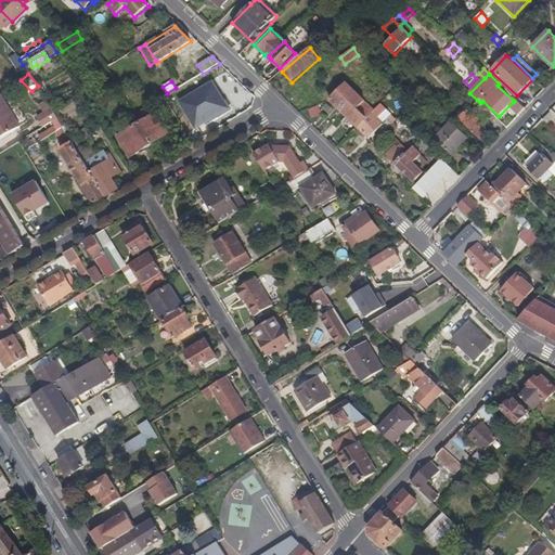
[(230,110),(215,82),(181,102),(197,129),(230,110)]
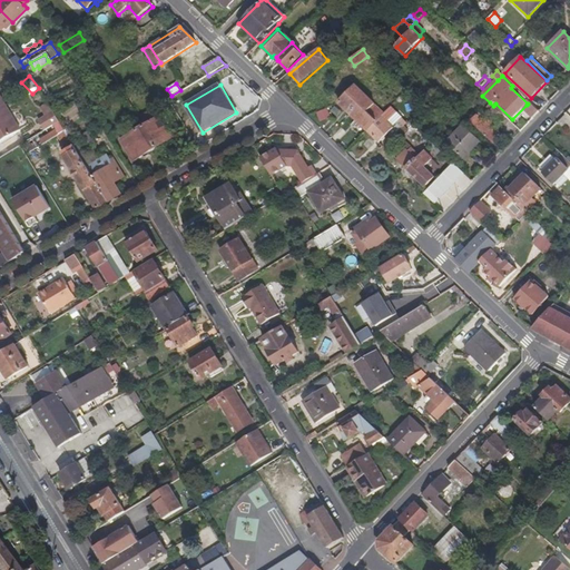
[(380,118),(371,109),(374,106),(355,87),(338,104),(366,131),(380,118)]
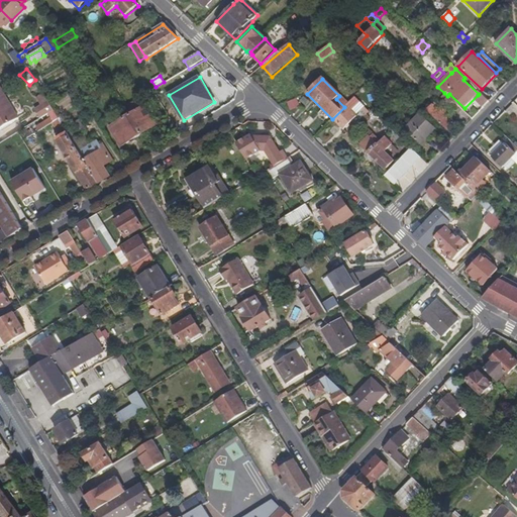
[(9,106),(0,91),(0,94),(8,107),(9,106)]
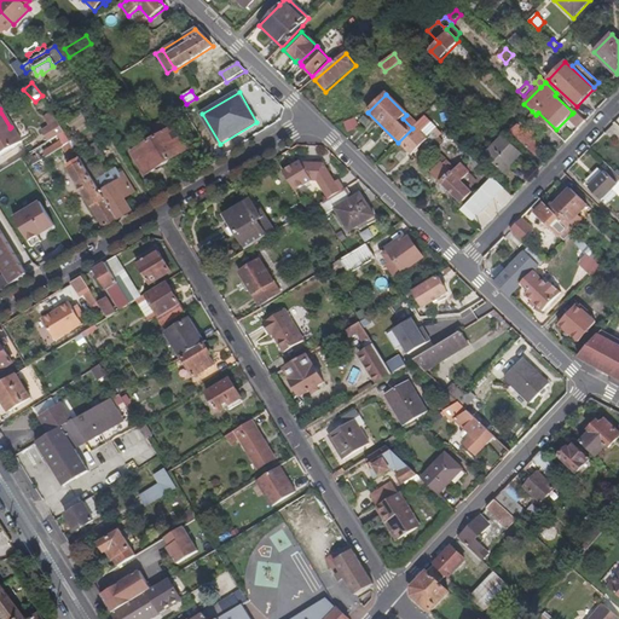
[(573,113),(572,114),(573,116),(571,120),(580,128),(586,122),(574,110),(573,113)]
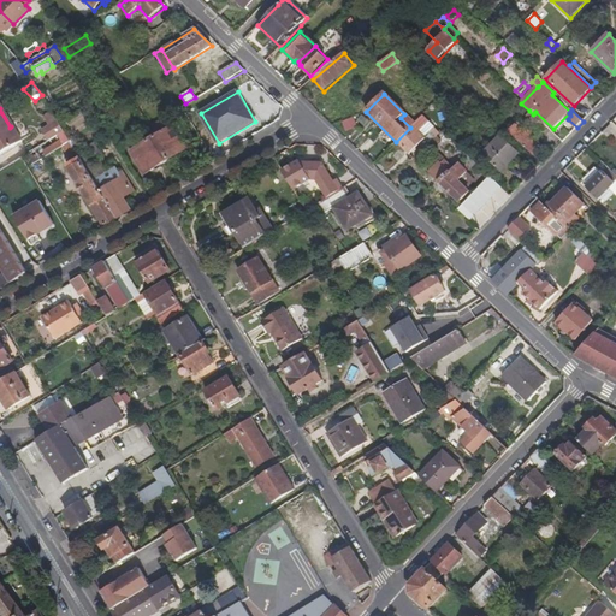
[(0,153),(21,141),(11,126),(10,128),(0,112),(0,153)]
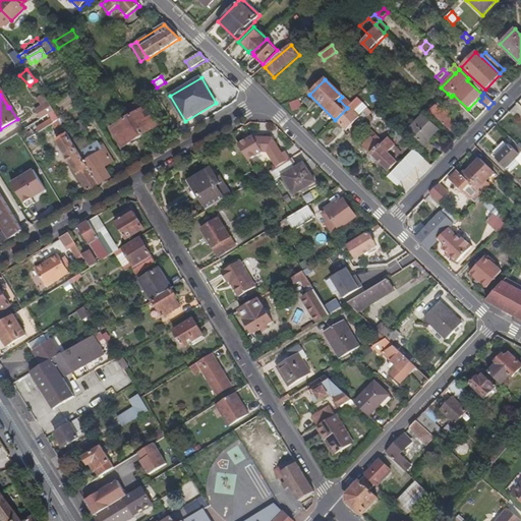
[(42,106),(48,103),(43,96),(38,99),(42,106)]
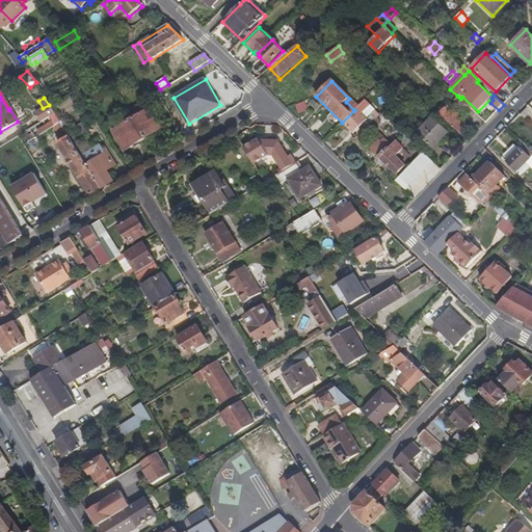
[(349,99),(346,102),(354,110),(358,106),(350,98),(349,99)]
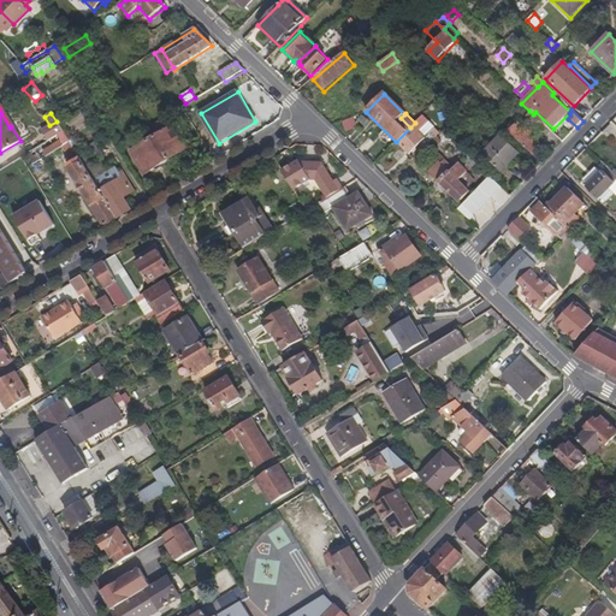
[(540,132),(545,126),(533,114),(529,119),(528,120),(540,132)]
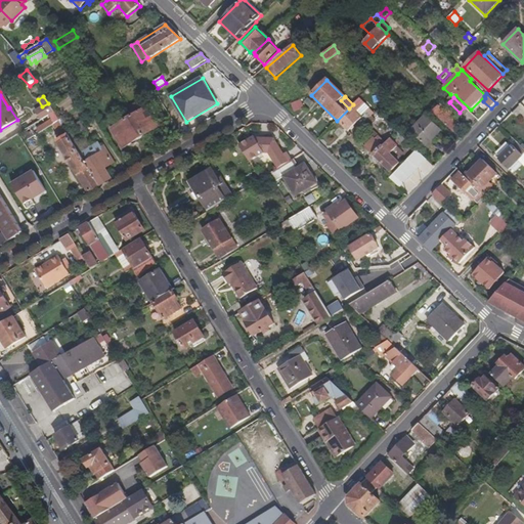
[(349,108),(337,121),(348,132),(364,115),(368,119),(374,114),(359,98),(354,105),(353,104),(349,108)]
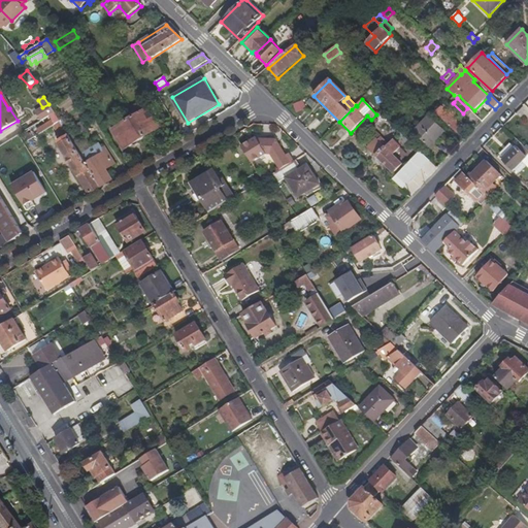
[(160,128),(143,100),(129,109),(127,105),(123,107),(132,122),(113,133),(125,151),(160,128)]
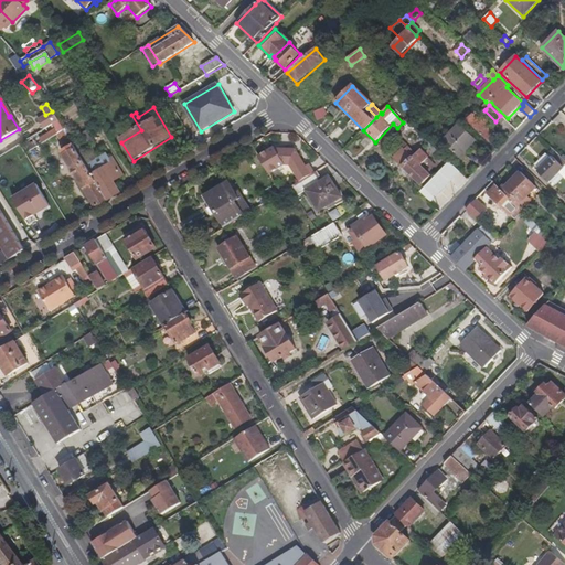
[(469,110),(462,117),(489,142),(497,135),(487,124),(488,121),(478,112),(475,113),(473,115),(469,110)]
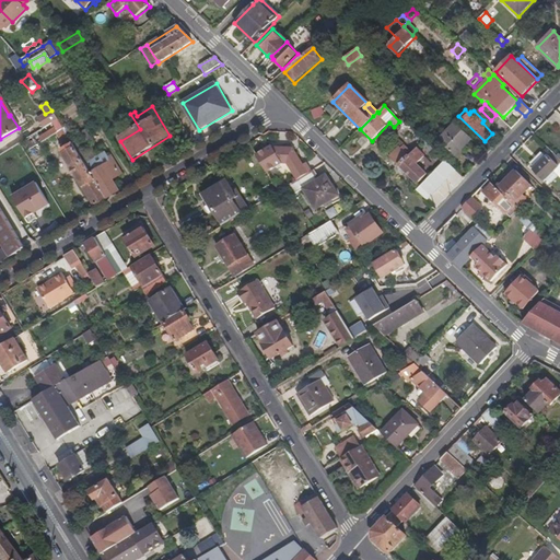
[(56,117),(51,111),(45,114),(37,118),(42,126),(56,117)]
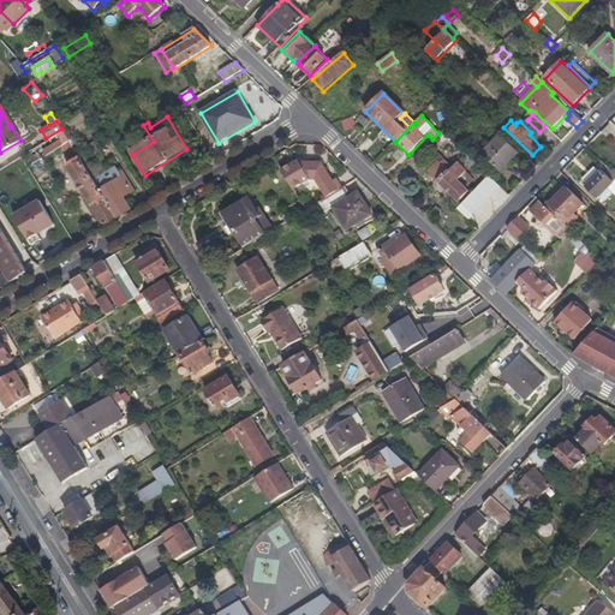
[(57,136),(63,131),(61,129),(46,138),(47,141),(57,136)]
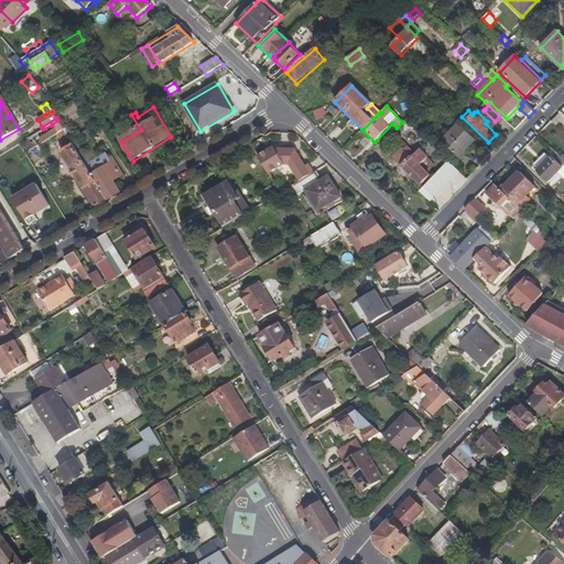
[(64,130),(57,120),(52,125),(54,128),(38,138),(41,143),(60,132),(63,137),(60,139),(66,149),(68,153),(63,156),(95,208),(108,201),(87,167),(73,144),(64,130)]
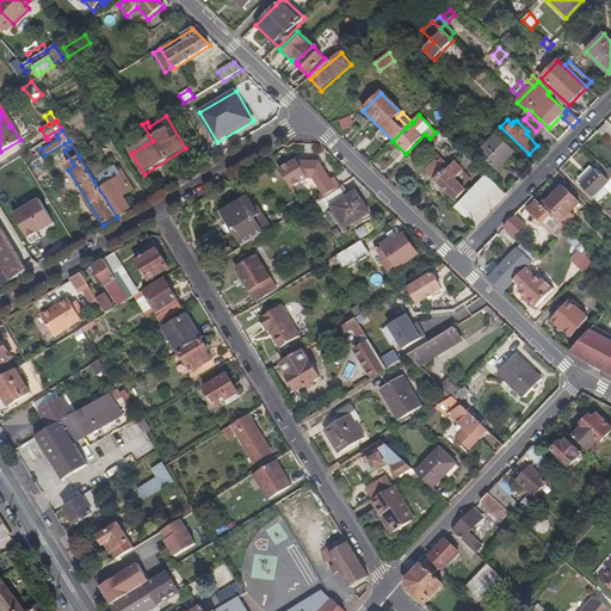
[(69,141),(79,156),(84,154),(86,153),(76,136),(69,141)]
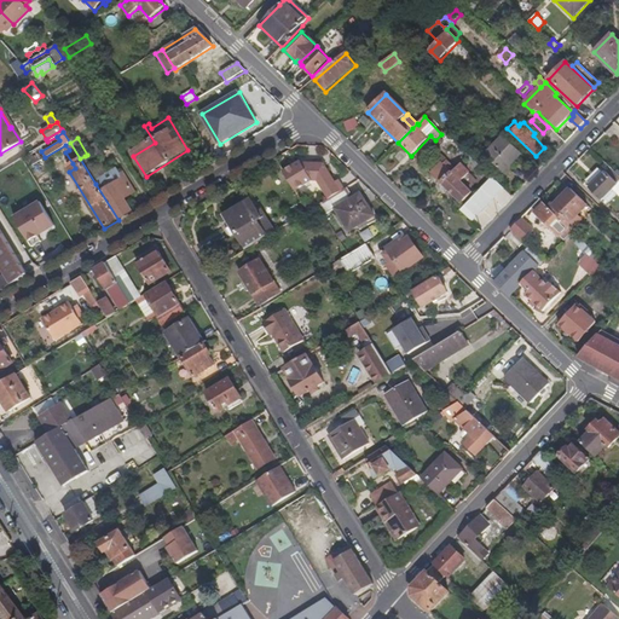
[(504,173),(521,155),(504,138),(486,156),(504,173)]
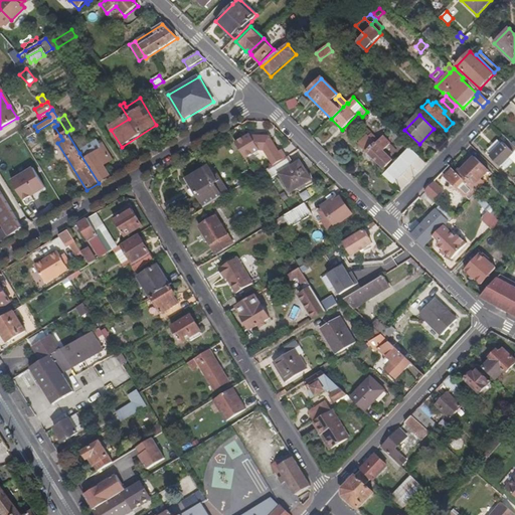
[(77,134),(83,131),(77,121),(71,125),(77,134)]
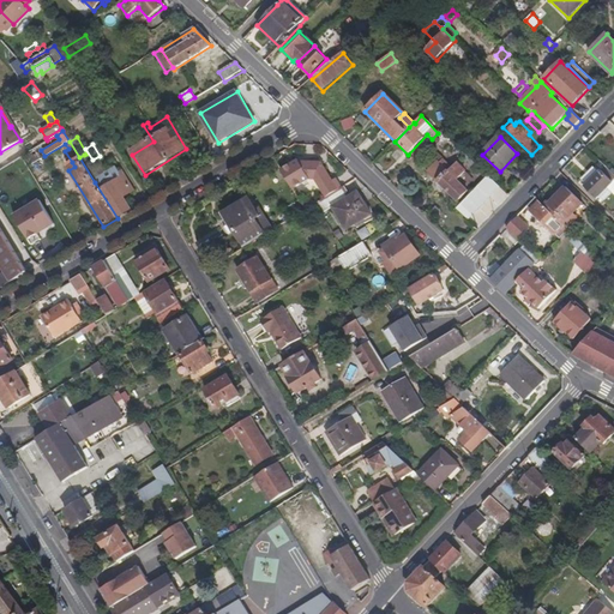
[(28,167),(41,158),(38,154),(34,156),(32,152),(23,158),(28,167)]
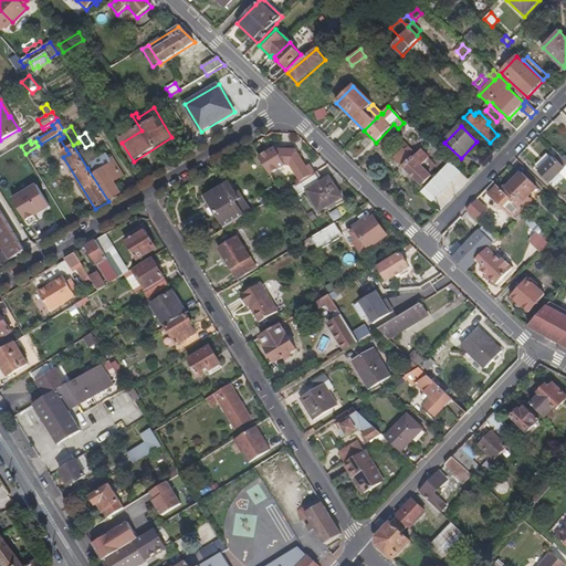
[(87,168),(108,201),(121,194),(113,181),(124,175),(114,159),(111,161),(107,155),(100,159),(93,149),(85,154),(77,143),(73,145),(87,168)]
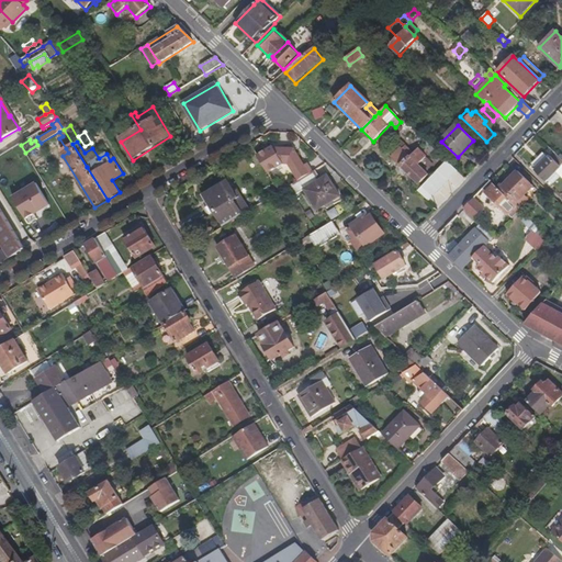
[(422,169),(429,163),(417,152),(414,155),(405,147),(402,149),(400,147),(393,154),(391,157),(390,158),(418,186),(428,175),(422,169)]
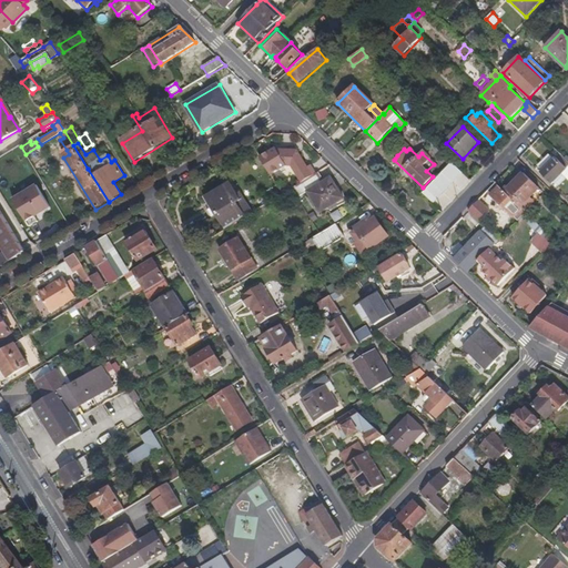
[(260,159),(271,176),(285,168),(292,166),(302,183),(316,174),(311,166),(307,169),(297,151),(276,151),(275,150),(260,159)]
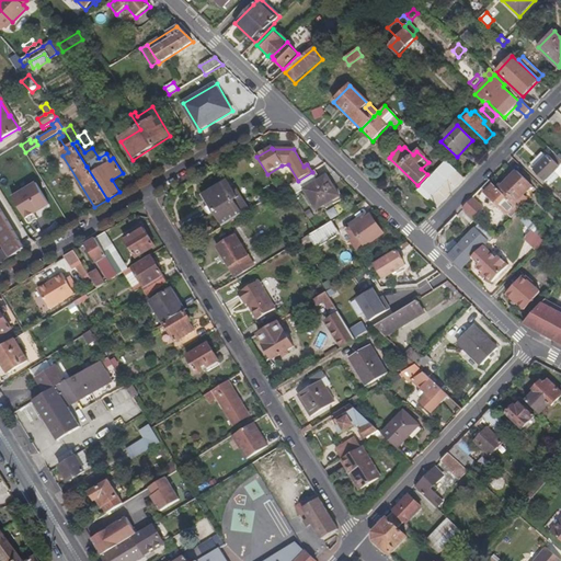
[(560,159),(557,155),(554,152),(536,172),(547,182),(548,181),(550,182),(552,184),(560,175),(560,176),(560,159)]
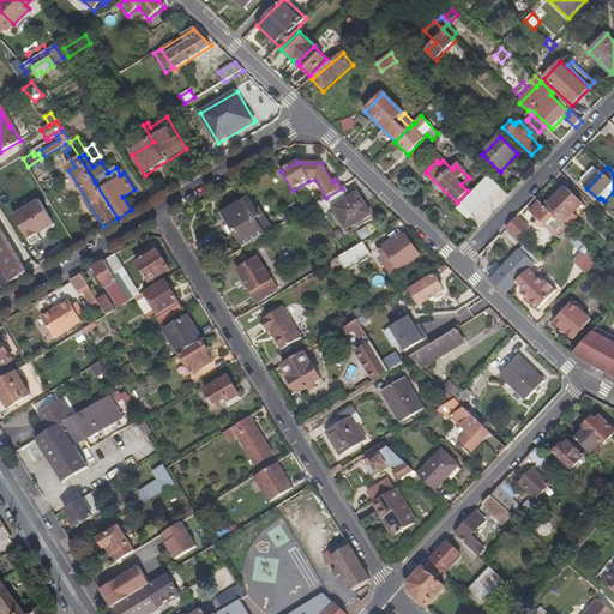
[(469,222),(501,188),(489,178),(457,211),(469,222)]
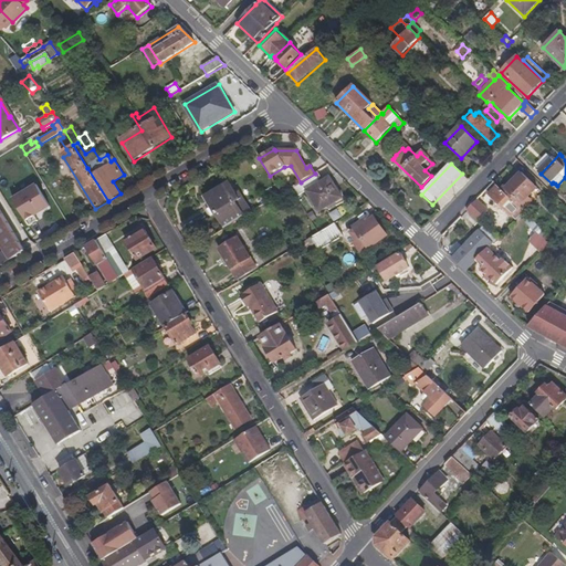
[(342,199),(329,178),(322,182),(316,174),(315,174),(301,182),(291,189),(297,198),(306,192),(320,213),(326,209),(334,205),(342,199)]
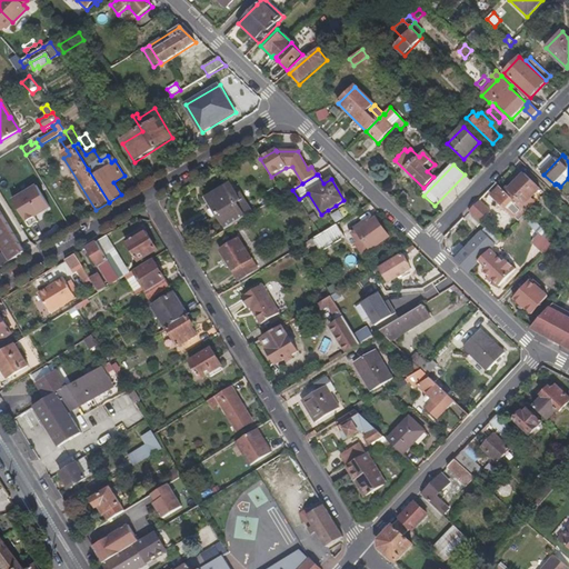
[(509,191),(507,195),(521,208),(522,210),(526,212),(536,201),(531,197),(539,189),(525,176),(509,191)]
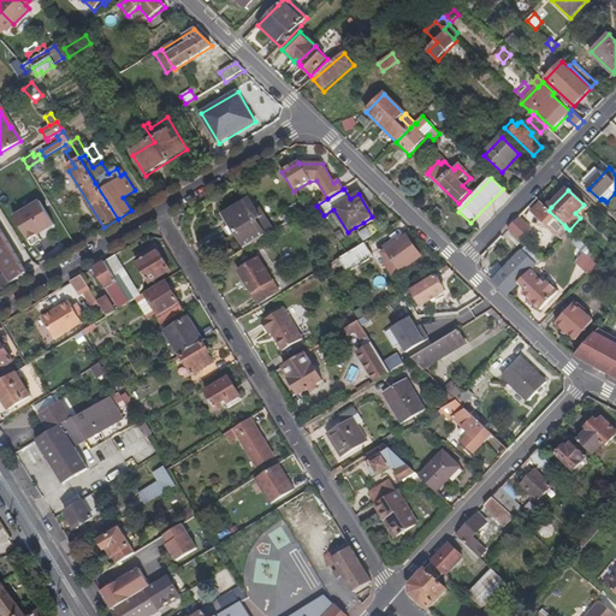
[(53,224),(40,201),(15,217),(31,247),(41,241),(37,236),(37,234),(53,224)]
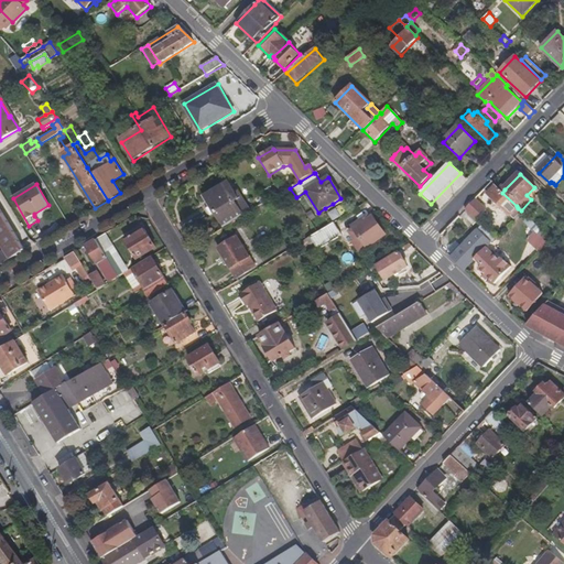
[(234,193),(229,184),(205,198),(224,228),(247,214),(234,193)]
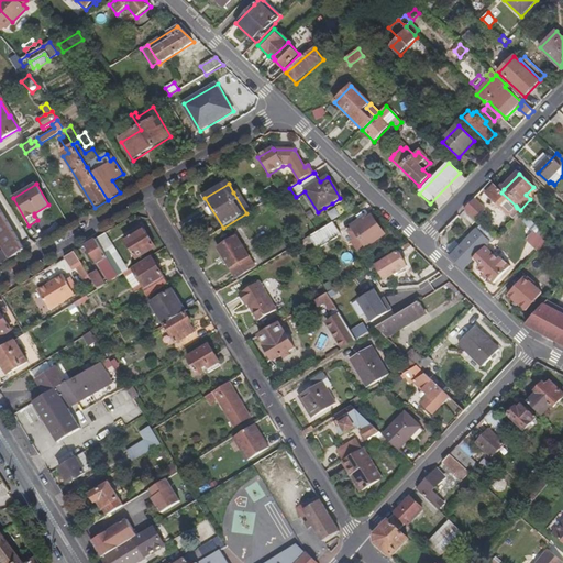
[(498,190),(492,184),(474,201),(477,205),(486,195),(512,219),(520,210),(517,208),(516,206),(501,192),(498,190)]
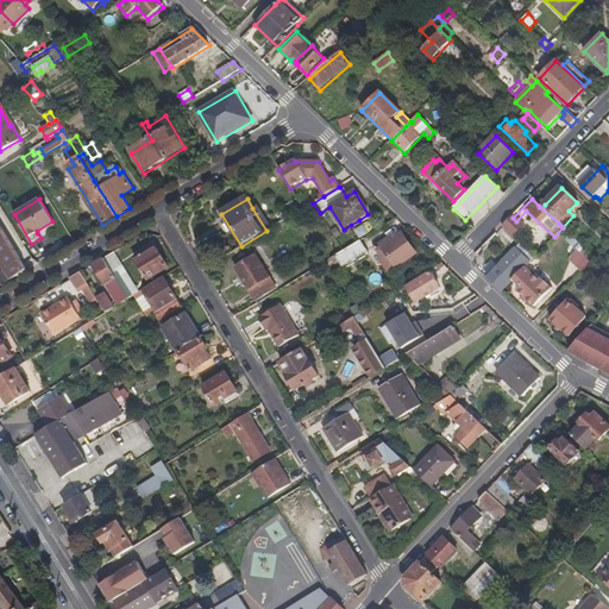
[(577,202),(569,211),(573,215),(575,217),(579,212),(577,209),(581,205),(577,202)]
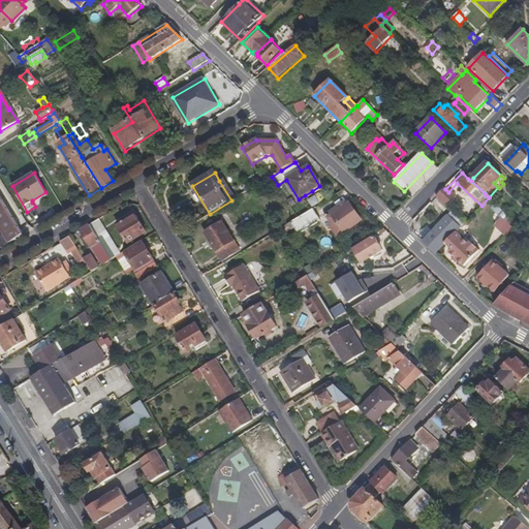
[(223,179),(219,181),(231,200),(236,198),(223,179)]
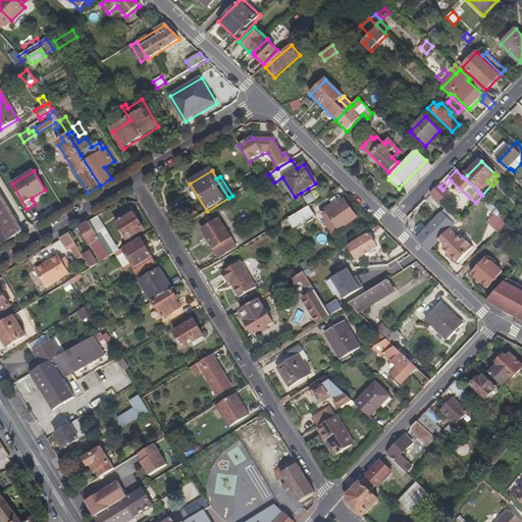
[(46,192),(45,190),(32,198),(32,200),(46,192)]
